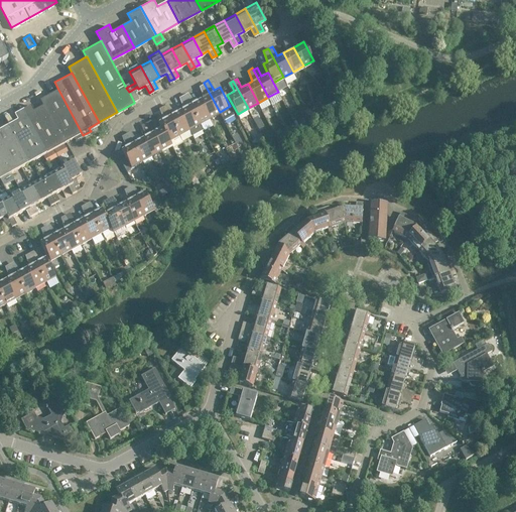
[(220,112),(204,83),(200,85),(205,95),(199,98),(210,117),(220,112)]
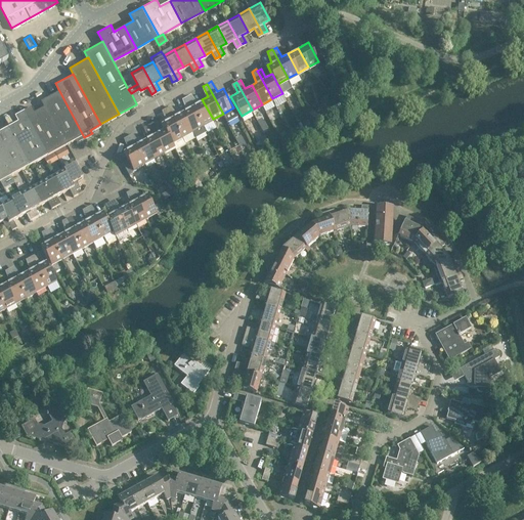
[(58,89),(40,99),(44,106),(45,106),(64,143),(75,138),(77,141),(84,137),(58,89)]
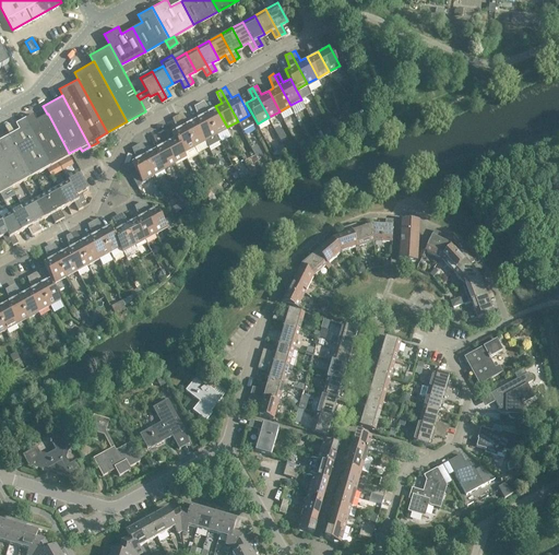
[(199,102),(204,113),(216,133),(227,127),(215,106),(210,109),(204,99),(199,102)]
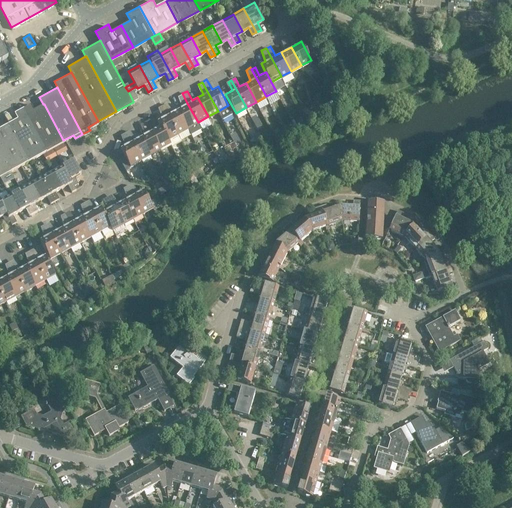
[(328,101),(323,104),(327,111),(332,108),(328,101)]
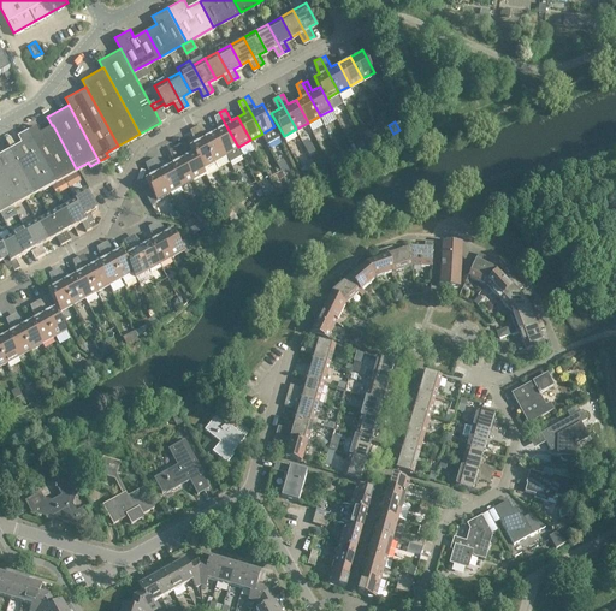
[(36,123),(27,129),(55,179),(76,168),(53,125),(52,125),(41,131),(36,123)]
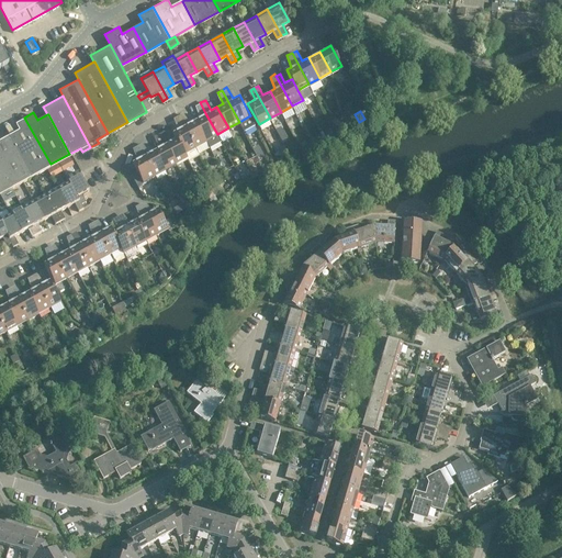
[(178,114),(183,125),(199,153),(210,146),(210,145),(194,119),(188,123),(182,112),(178,114)]
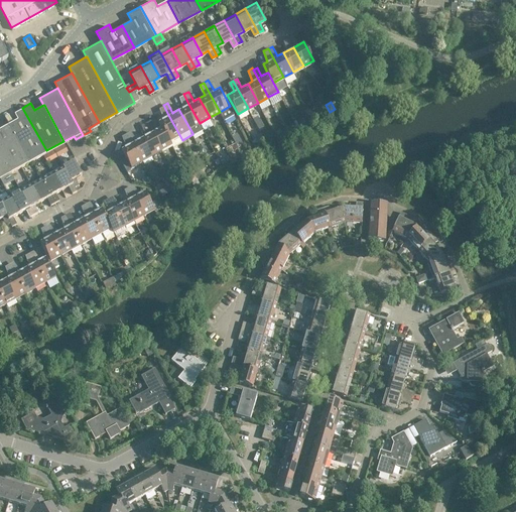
[(188,104),(178,109),(192,133),(203,128),(200,123),(188,104)]
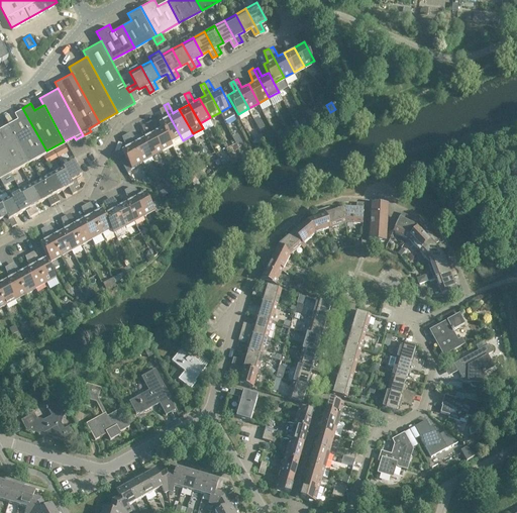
[(46,150),(22,108),(14,112),(18,119),(8,124),(28,161),(46,150)]
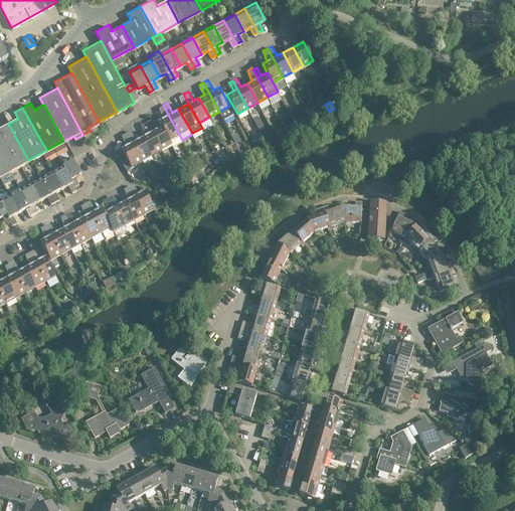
[(182,140),(168,115),(158,120),(161,126),(169,139),(172,143),(172,145),(182,140)]
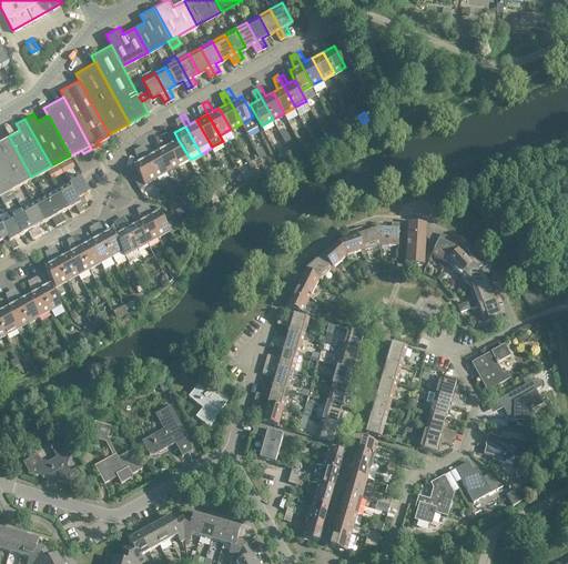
[(155,136),(161,148),(155,150),(166,170),(178,164),(166,144),(161,133),(155,136)]
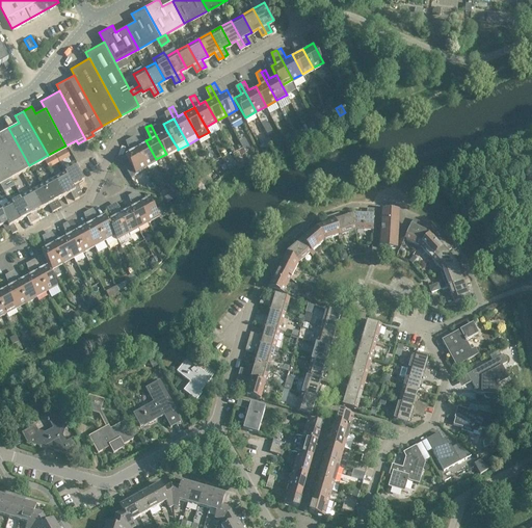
[(0,155),(11,176),(29,165),(8,128),(0,132),(0,155)]
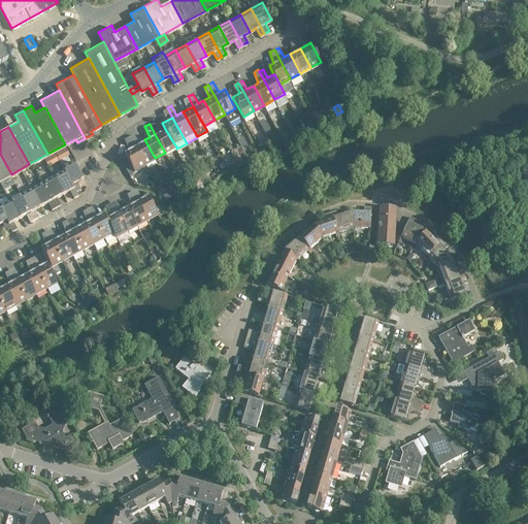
[(165,129),(155,134),(165,153),(176,146),(173,142),(165,129)]
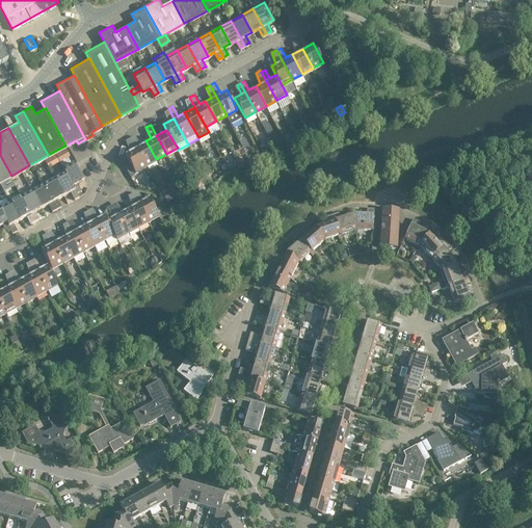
[(134,134),(130,136),(135,147),(145,165),(156,159),(145,140),(139,144),(138,142),(139,141),(134,134)]
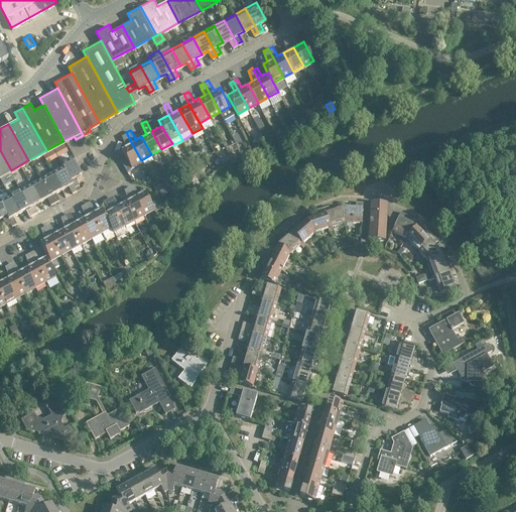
[(131,142),(126,132),(123,134),(128,144),(121,148),(122,148),(131,165),(141,160),(131,142)]
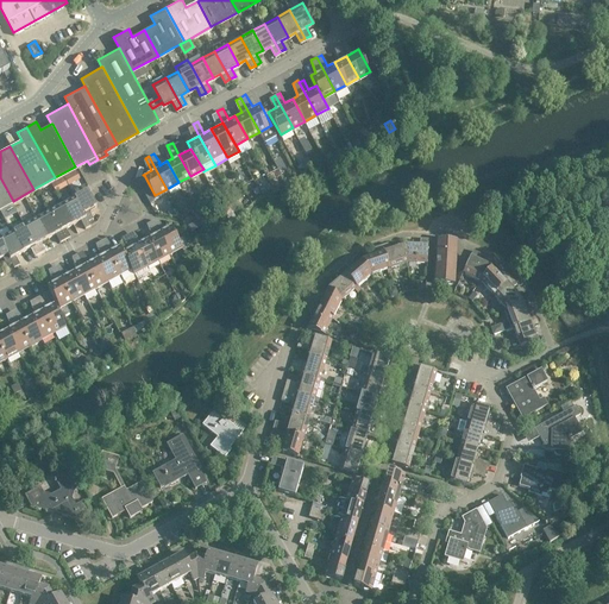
[(144,175),(138,178),(149,197),(155,195),(144,175)]
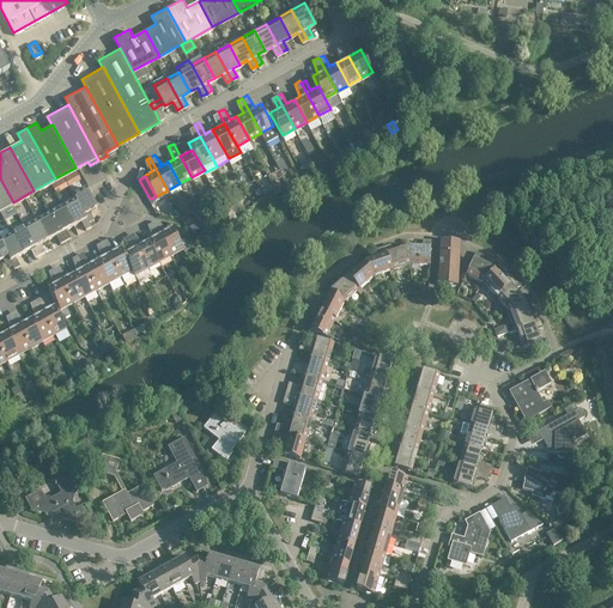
[(0,208),(13,202),(0,178),(0,208)]
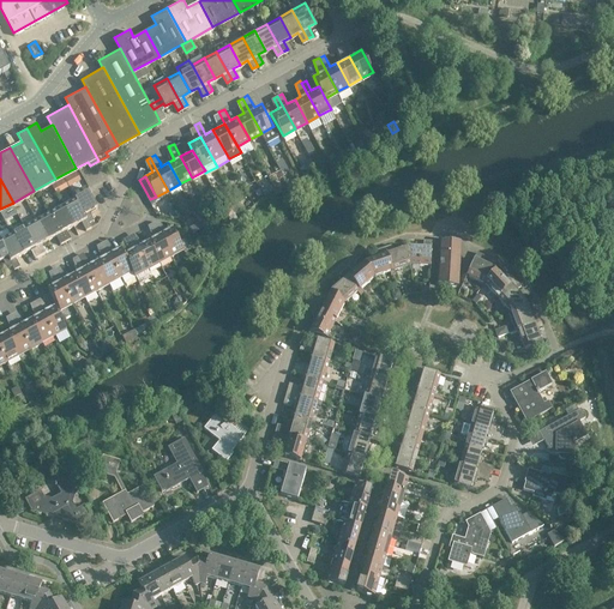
[(97,205),(85,185),(72,192),(74,197),(89,221),(94,217),(89,209),(97,205)]
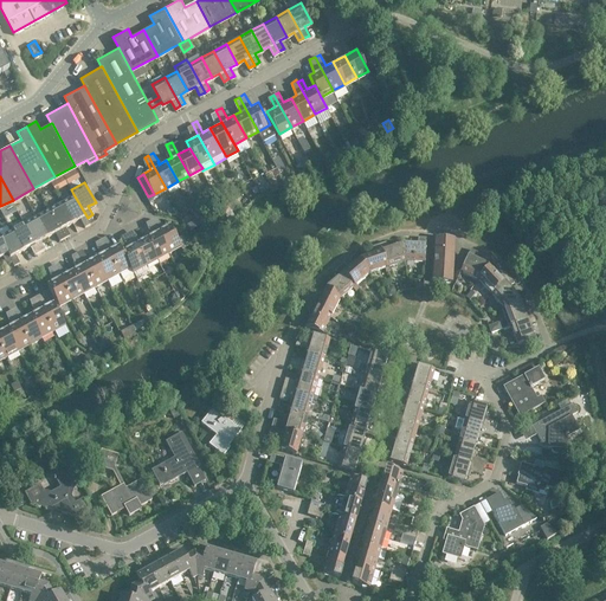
[(73,194),(62,200),(72,220),(79,217),(84,225),(90,221),(88,218),(73,194)]
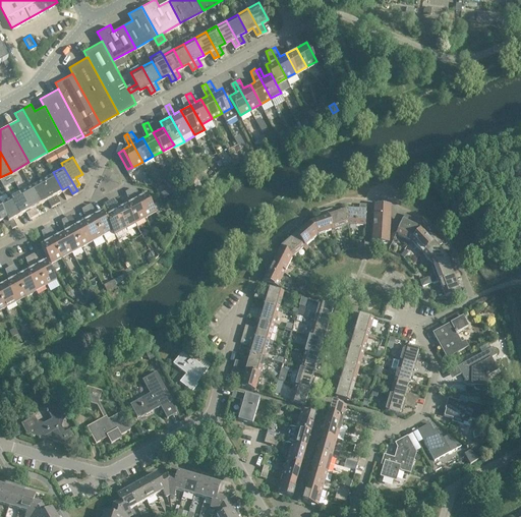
[(10,172),(0,178),(4,184),(14,178),(10,172)]
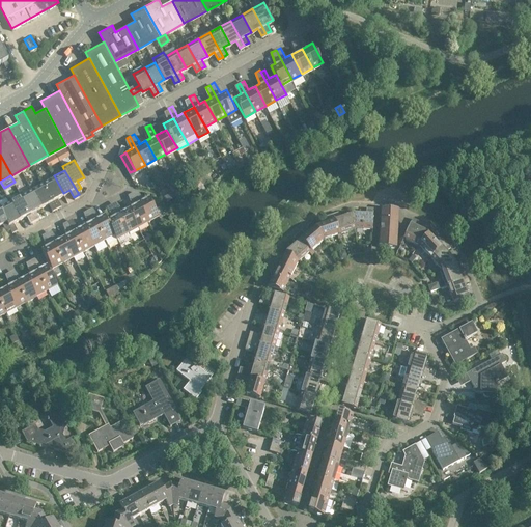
[(63,193),(54,175),(43,182),(56,206),(61,204),(57,197),(63,193)]
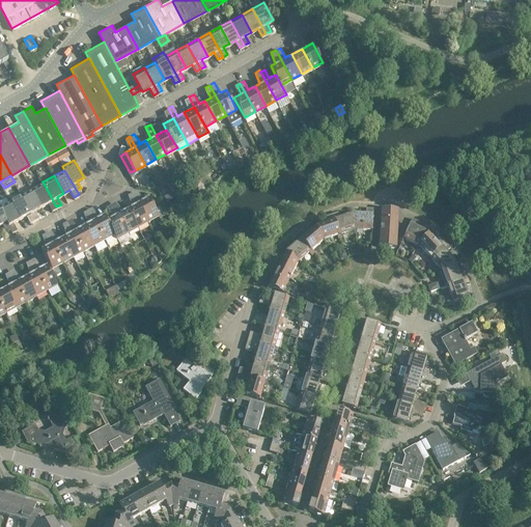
[(56,206),(43,182),(32,188),(42,205),(48,201),(52,209),(56,206)]
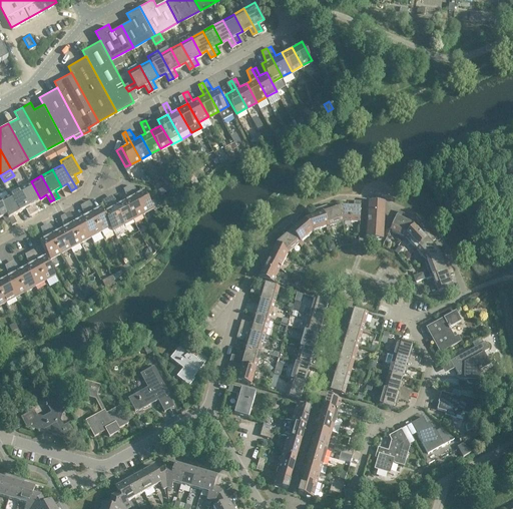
[(40,198),(31,181),(20,187),(33,211),(37,208),(34,201),(40,198)]
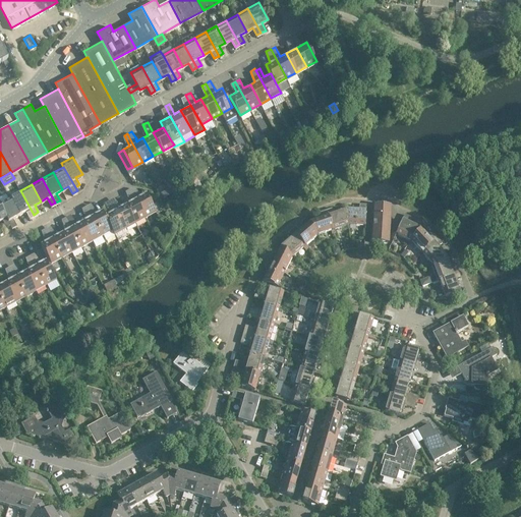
[(170,187),(161,192),(163,195),(172,190),(170,187)]
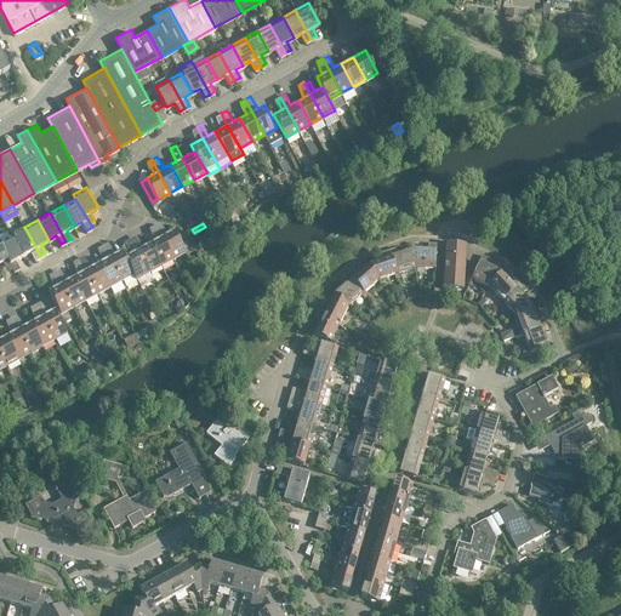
[(40,256),(24,227),(12,234),(23,254),(30,250),(35,258),(40,256)]
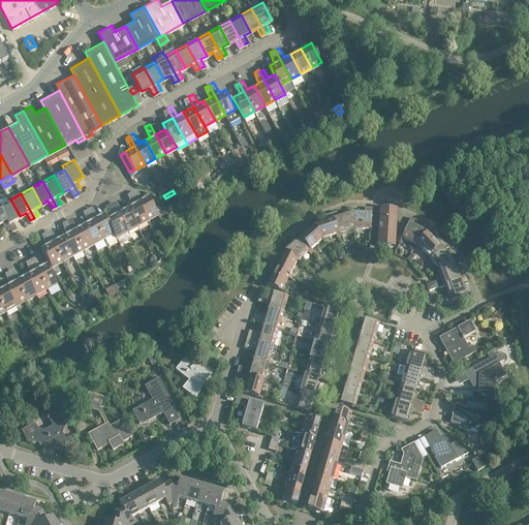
[(148,194),(137,201),(148,219),(157,213),(158,216),(163,213),(159,204),(154,206),(148,194)]
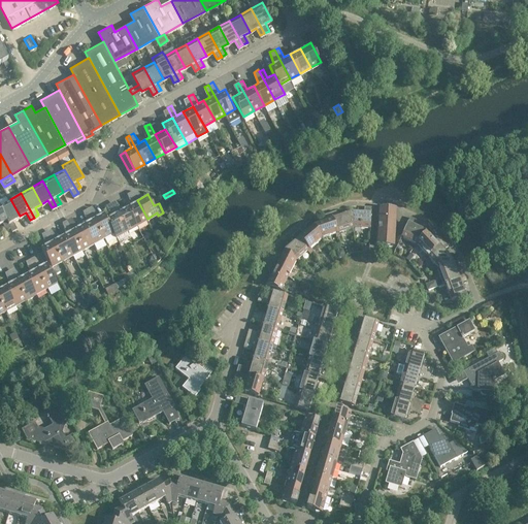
[(20,216),(10,199),(0,203),(0,206),(10,226),(12,229),(17,227),(12,220),(20,216)]
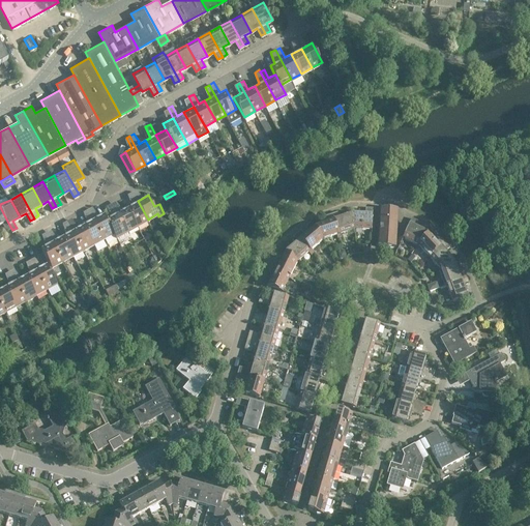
[(148,220),(138,201),(127,206),(138,225),(148,220)]
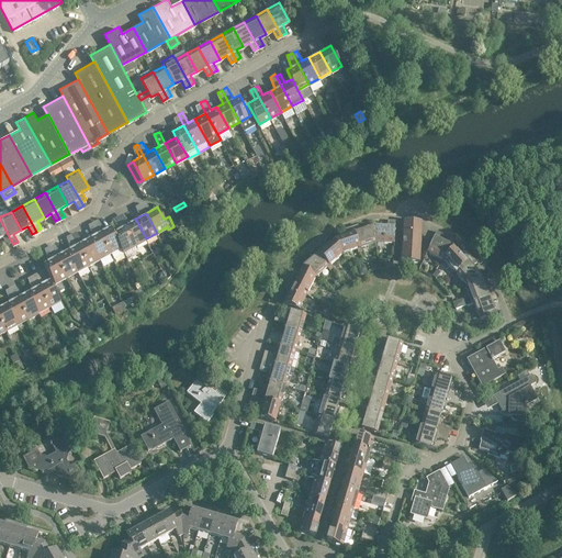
[(97,218),(92,220),(110,253),(121,246),(113,231),(110,225),(103,229),(97,218)]
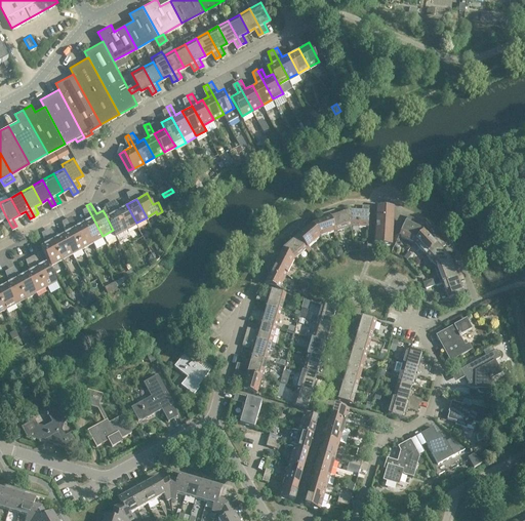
[(357,209),(349,208),(351,224),(367,225),(369,203),(362,203),(362,207),(357,207),(357,209)]
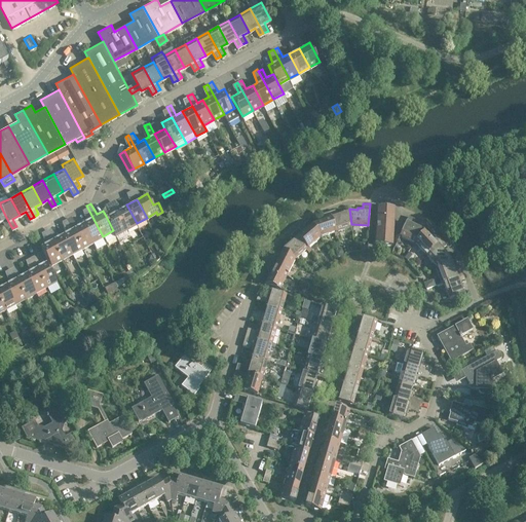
[(137,223),(126,204),(116,211),(125,229),(137,223)]
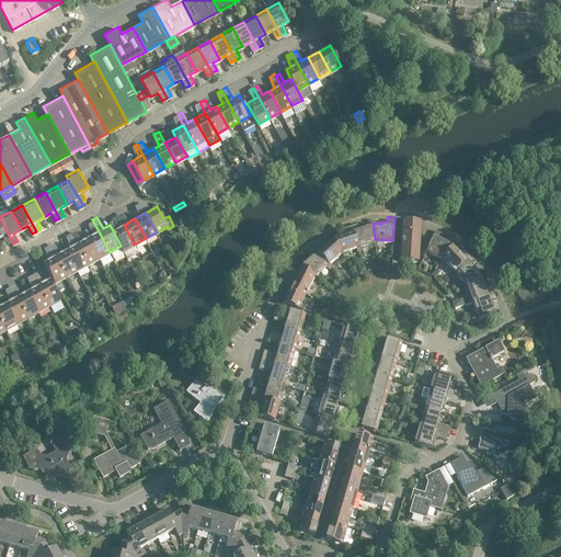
[(0,236),(2,235),(7,242),(11,240),(0,219),(0,236)]
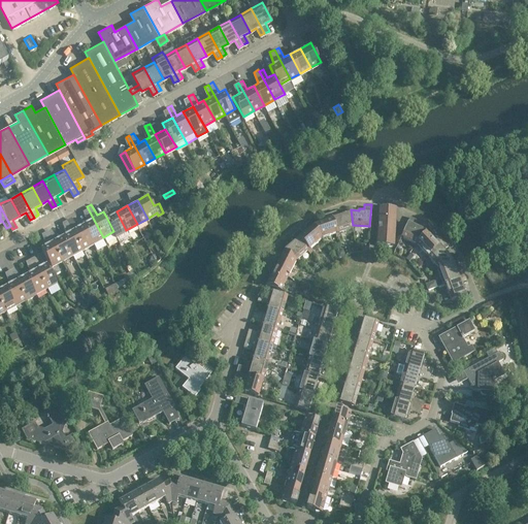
[(106,241),(103,237),(87,206),(83,209),(88,220),(83,223),(93,242),(102,237),(104,242),(106,241)]
